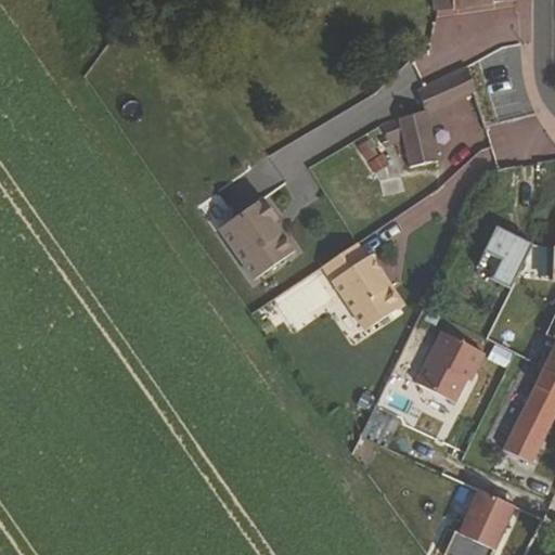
[(453,9),(452,0),(433,0),(435,11),(453,9)]
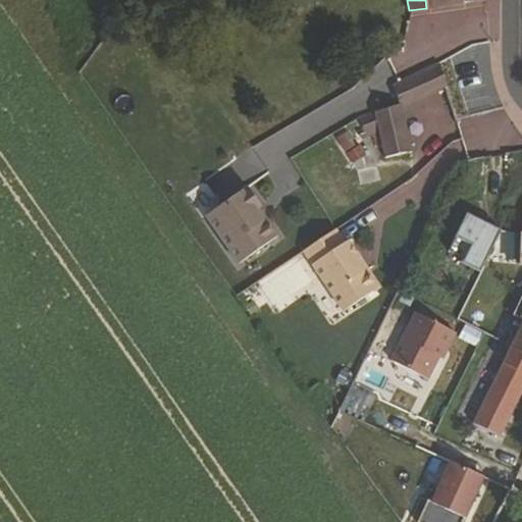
[(486,0),(425,0),(426,8),(486,0)]
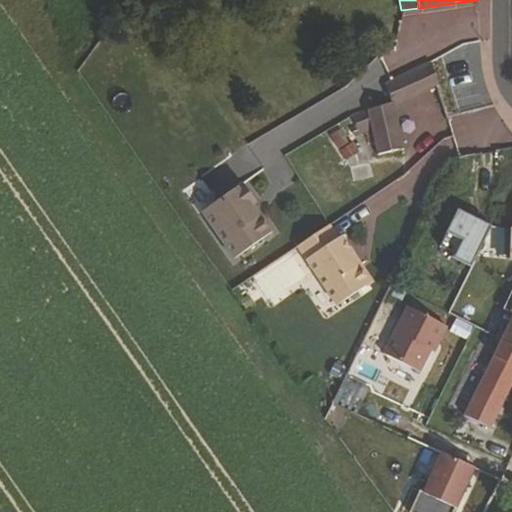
[(363,73),(382,82),(390,67),(372,57),(363,73)]
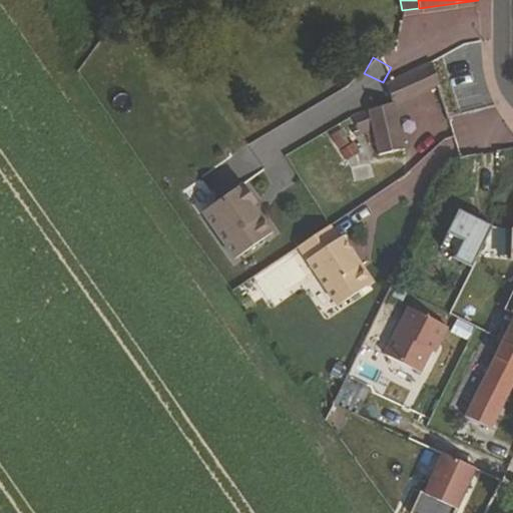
[(438,86),(431,63),(386,86),(392,105),(353,117),(360,137),(372,133),(378,157),(403,149),(395,118),(409,111),(406,102),(413,98),(438,86)]
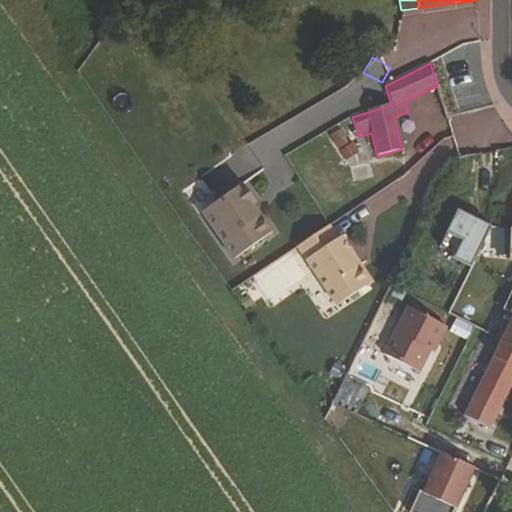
[(405,102),(408,111),(416,107),(412,98),(405,102)]
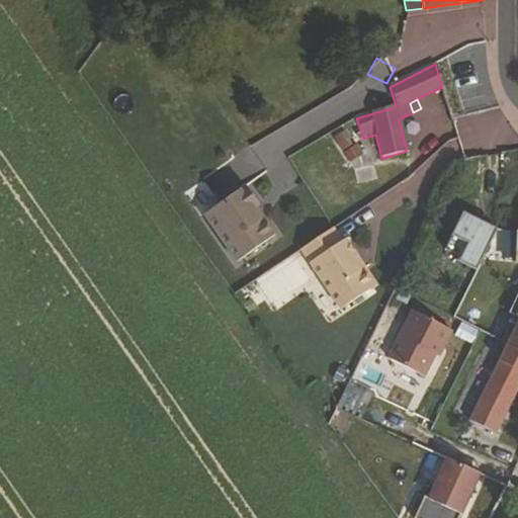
[(355,133),(344,136),(347,150),(359,147),(355,133)]
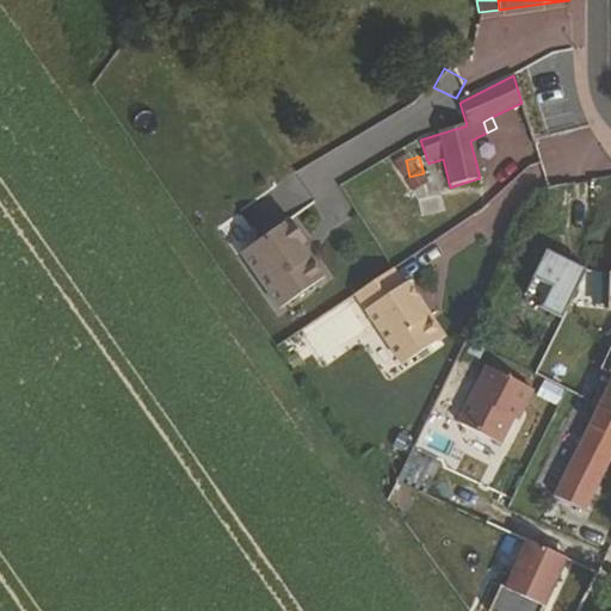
[(431,191),(427,176),(411,181),(414,195),(431,191)]
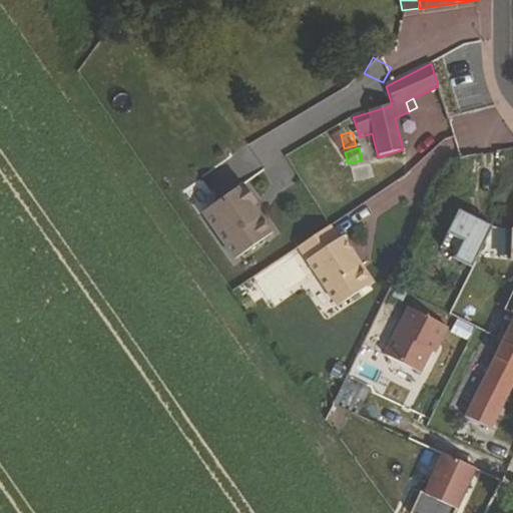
[(195,211),(230,261),(274,230),(239,181),(195,211)]
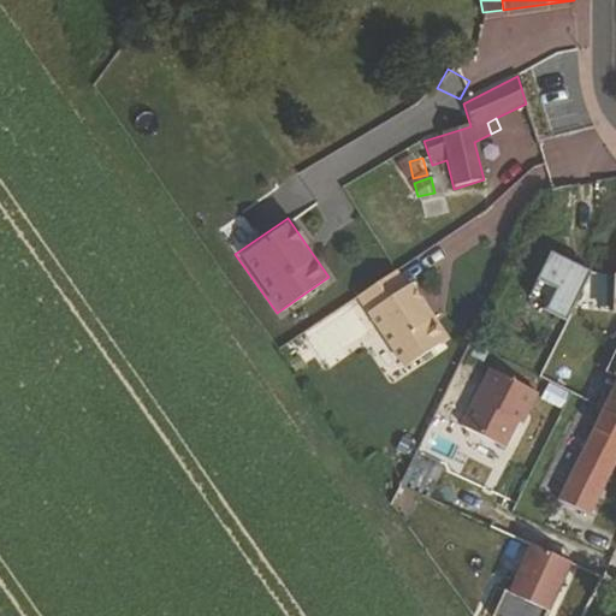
[(526,298),(566,315),(586,267),(546,250),(526,298)]
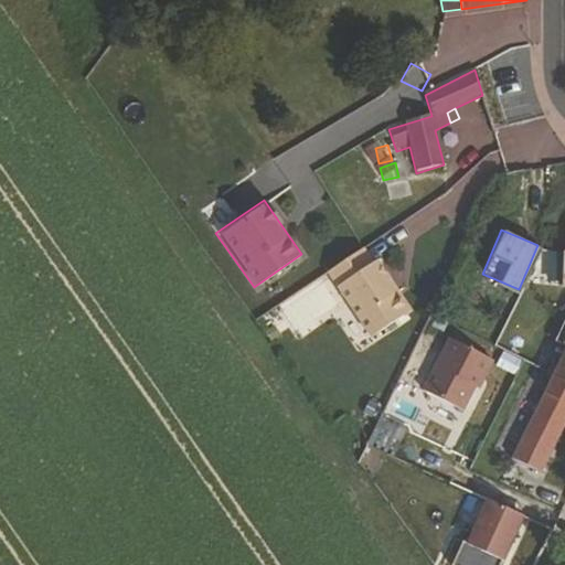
[(371,266),(361,251),(327,273),(370,339),(403,316),(405,310),(396,297),(391,296),(384,285),(387,283),(375,263),(371,266)]
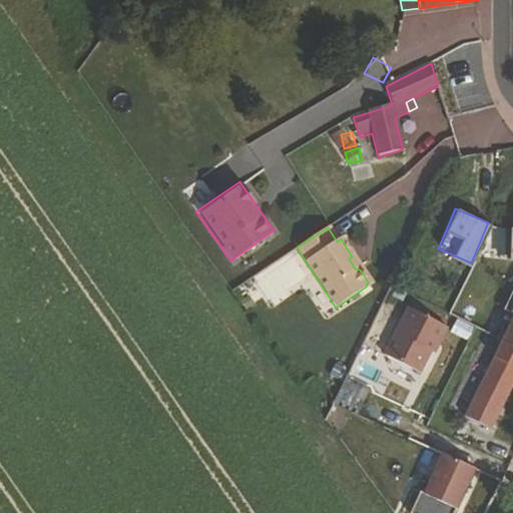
[(360,270),(352,257),(349,259),(355,269),(360,270)]
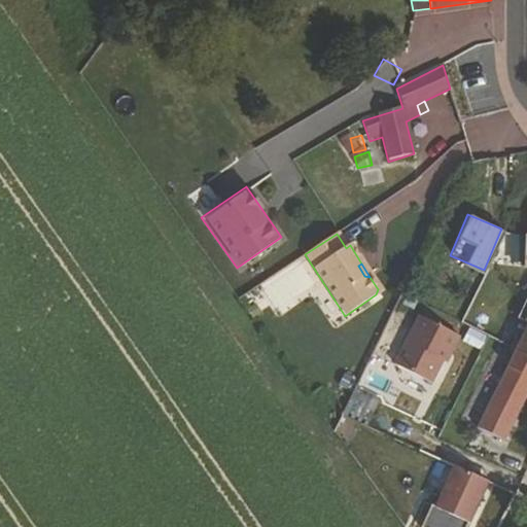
[(526,323),(526,325),(516,349),(526,355),(526,296),(517,318),(526,323)]
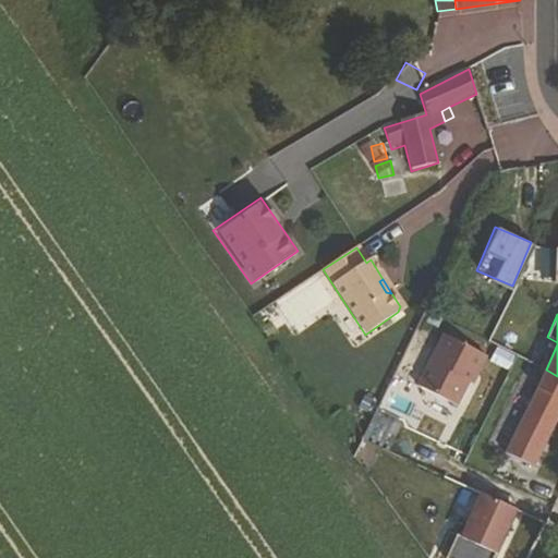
[(437,332),(414,387),(460,407),(484,352),(437,332)]
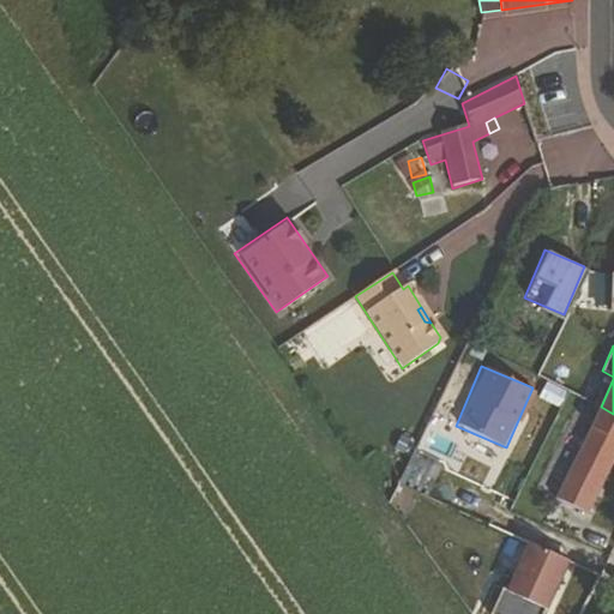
[(543,381),(537,399),(561,407),(567,389),(543,381)]
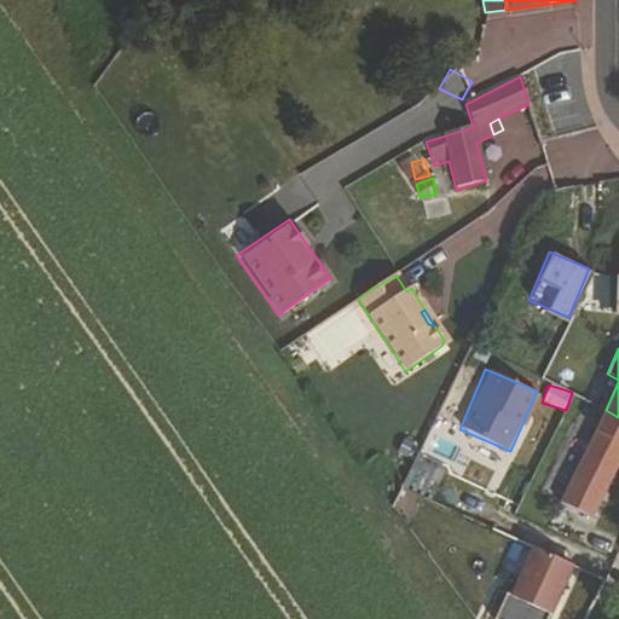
[(618,417),(606,410),(560,501),(590,518),(618,462),(618,417)]
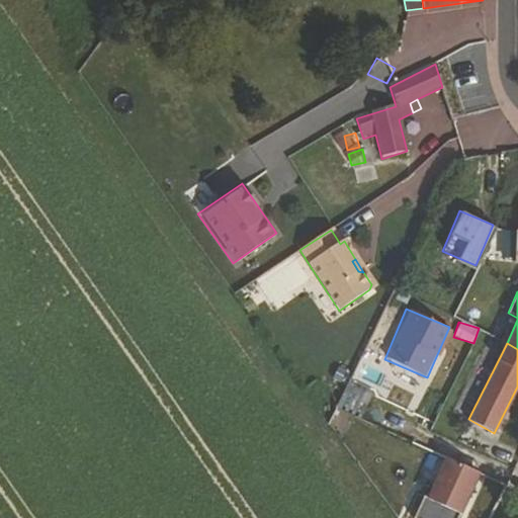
[(350,381),(338,410),(358,418),(370,390),(350,381)]
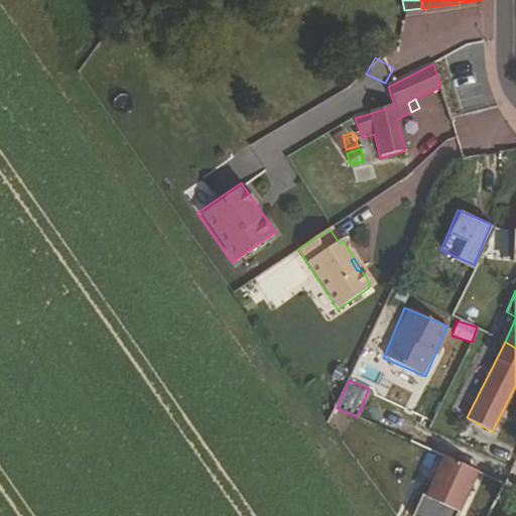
[(435,455),(412,515),(484,515),(498,478),(435,455)]
